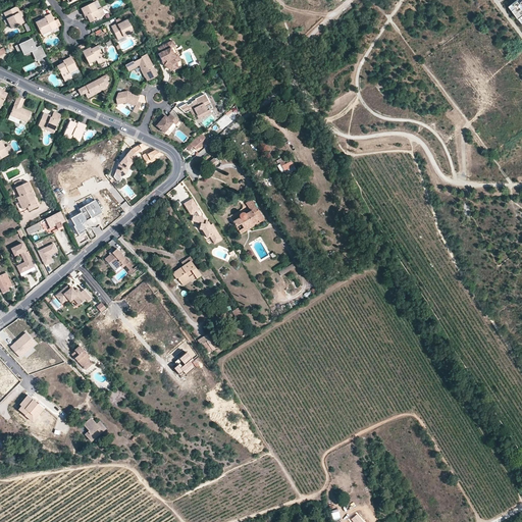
[(521,0),(517,0),(509,6),(521,22),(521,21),(521,0)]
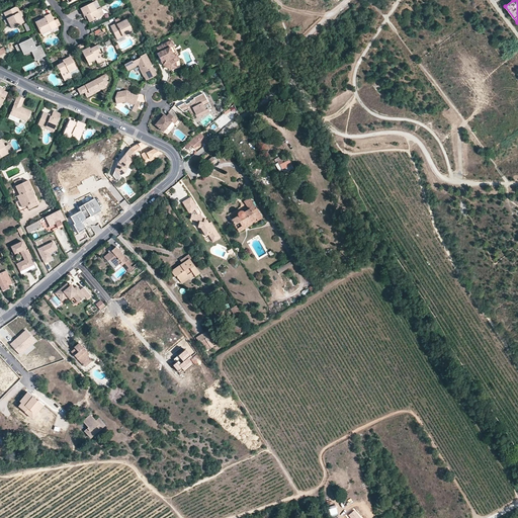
[(97,8),(96,9),(92,2),(80,8),(84,16),(86,15),(87,18),(89,21),(101,15),(97,8)]
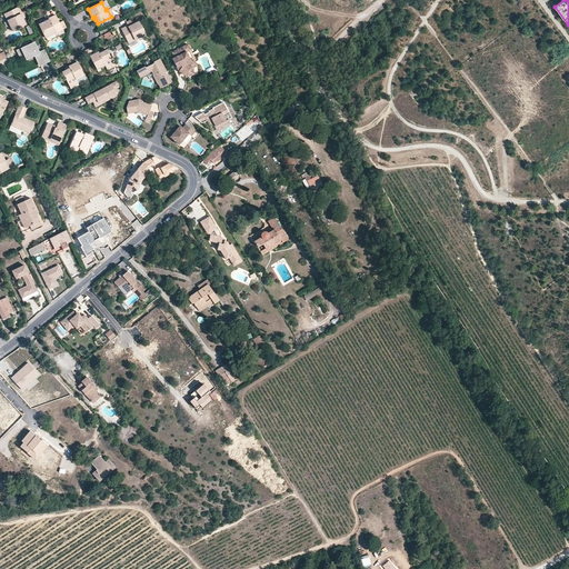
[(18,7),(3,13),(12,31),(26,26),(22,19),(20,15),(21,13),(18,7)]
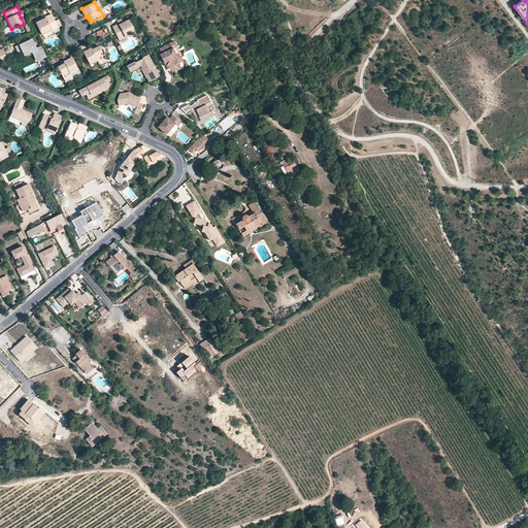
[(36,24),(41,35),(59,27),(52,13),(45,18),(46,19),(42,21),(36,24)]
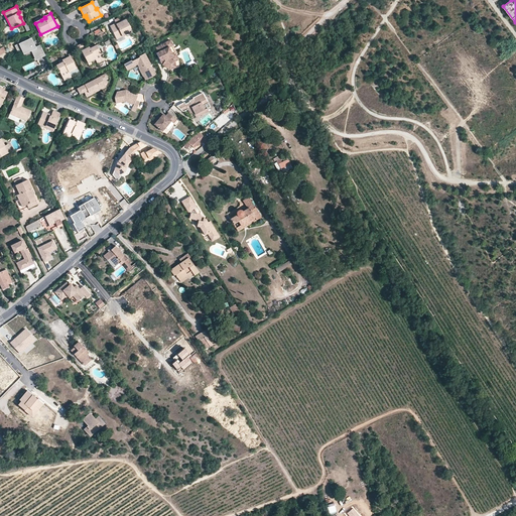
[(110,25),(117,38),(132,30),(126,19),(121,22),(117,23),(117,22),(110,25)]
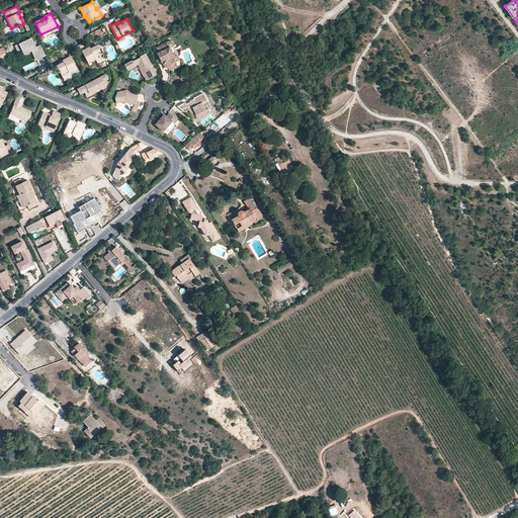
[(173,55),(169,47),(173,45),(170,39),(156,48),(159,53),(157,54),(161,61),(162,61),(164,63),(163,65),(170,70),(176,67),(175,61),(172,59),(170,57),(173,55)]
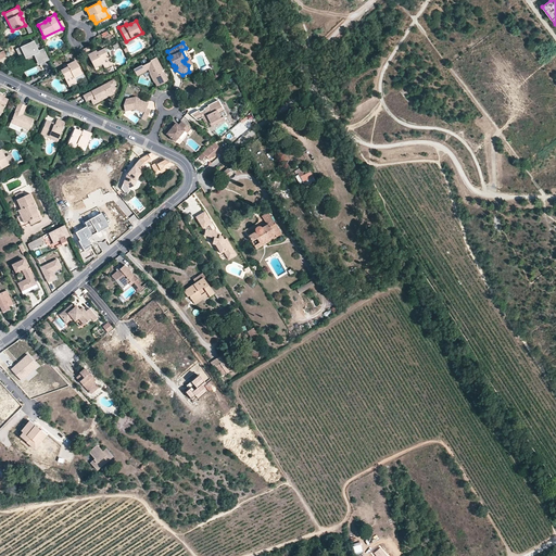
[(30,43),(16,50),(20,58),(26,54),(27,57),(34,53),(39,64),(49,60),(43,48),(38,50),(36,46),(33,48),(30,43)]
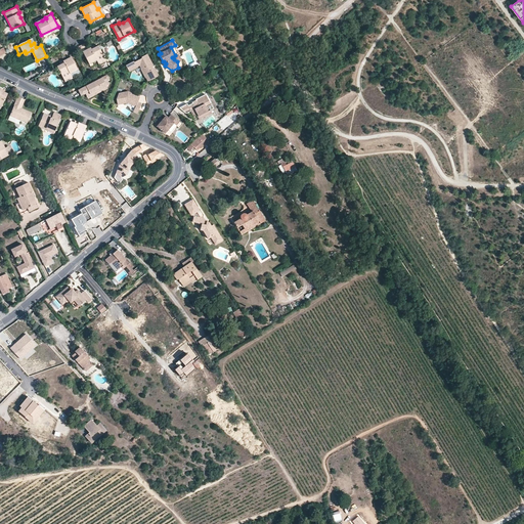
[(180,59),(178,54),(179,53),(175,45),(171,47),(175,55),(172,57),(174,59),(177,61),(178,68),(182,66),(180,59)]
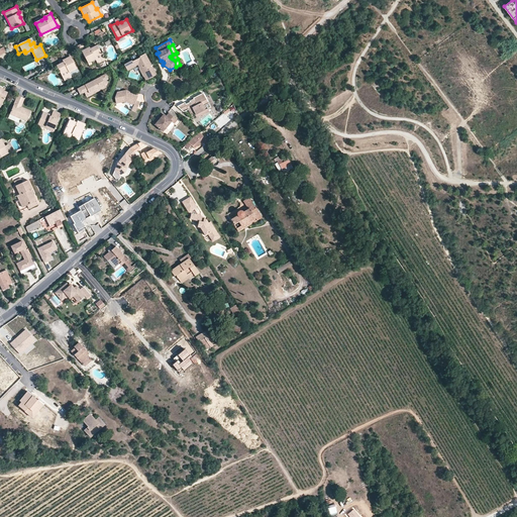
[(89,46),(81,50),(88,64),(95,60),(96,61),(103,57),(97,45),(93,47),(90,48),(89,46)]
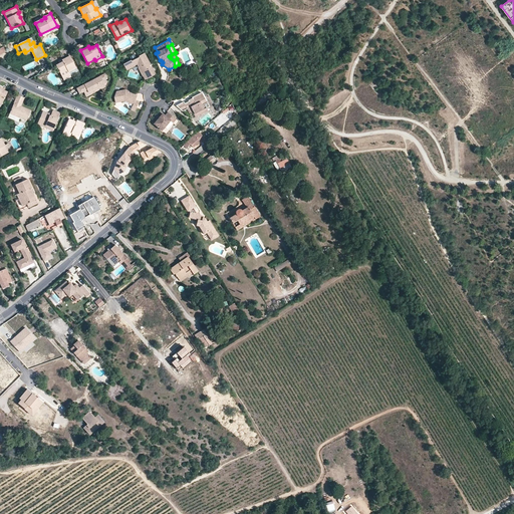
[(150,67),(149,66),(151,65),(145,53),(122,64),(125,70),(137,64),(145,79),(156,74),(152,66),(150,67)]
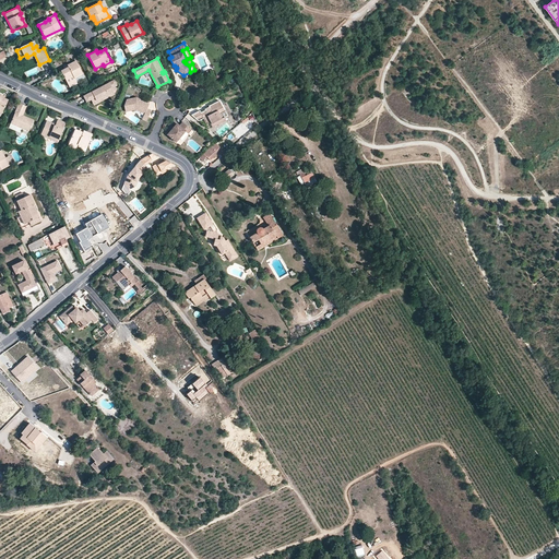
[(75,60),(67,64),(68,67),(64,69),(61,70),(67,83),(75,79),(74,78),(82,73),(75,60)]
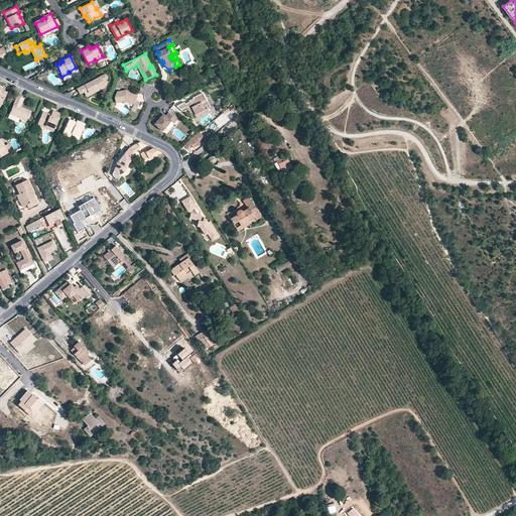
[(79,94),(83,92),(86,90),(88,94),(102,86),(104,85),(103,84),(106,83),(105,81),(107,80),(104,75),(76,89),(79,94)]
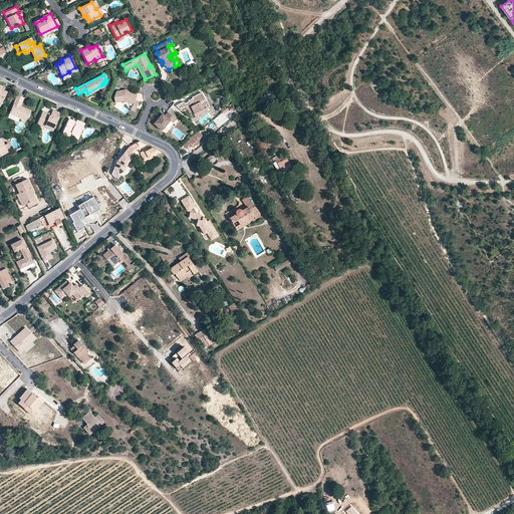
[(101,85),(87,93),(85,89),(82,91),(85,97),(102,88),(101,85)]
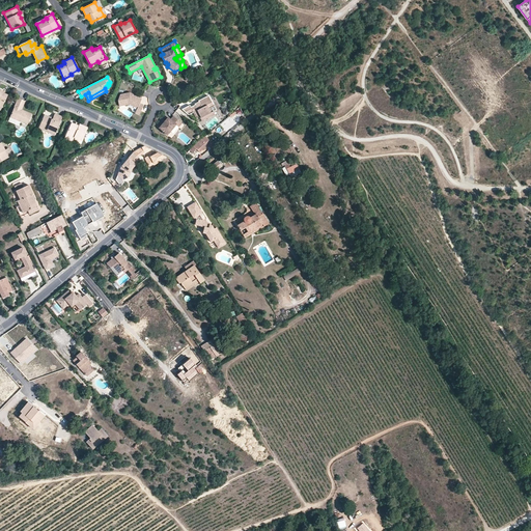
[(118,107),(128,105),(137,109),(135,114),(139,116),(143,106),(139,104),(139,103),(138,103),(139,99),(131,95),(132,94),(129,93),(120,95),(117,102),(118,107)]
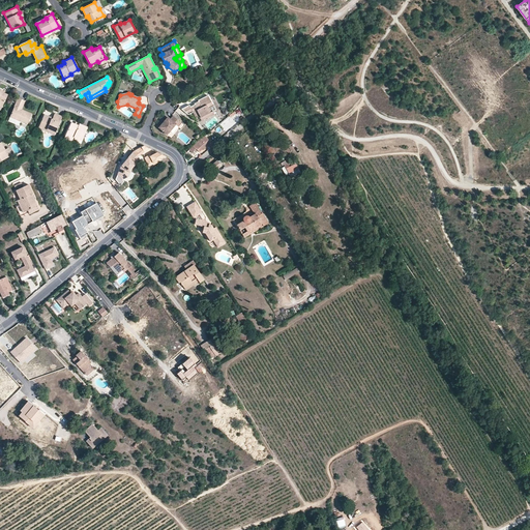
[(208,109),(213,107),(208,96),(198,101),(199,102),(190,108),(189,106),(181,110),(188,116),(193,113),(197,111),(200,116),(202,121),(212,116),(210,113),(208,109)]
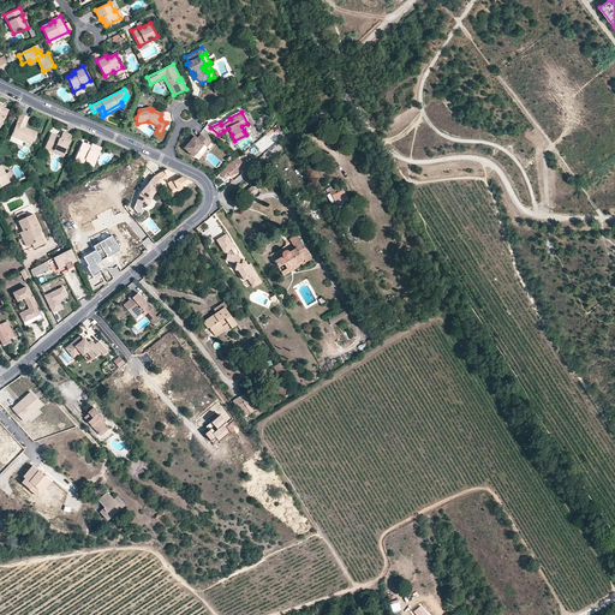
[(22,113),(12,135),(31,143),(36,132),(25,127),(29,117),(22,113)]
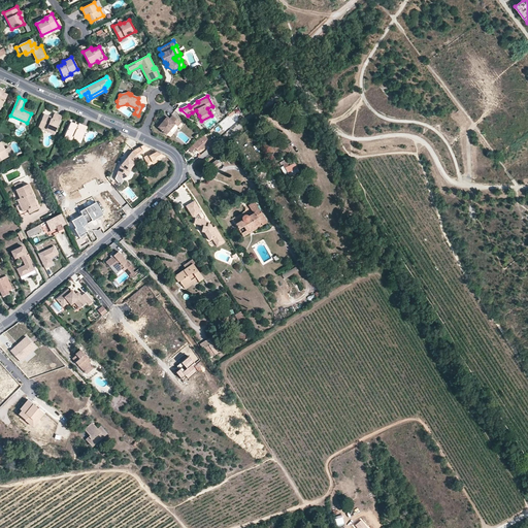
[(216,112),(212,106),(207,108),(209,112),(211,116),(216,112)]
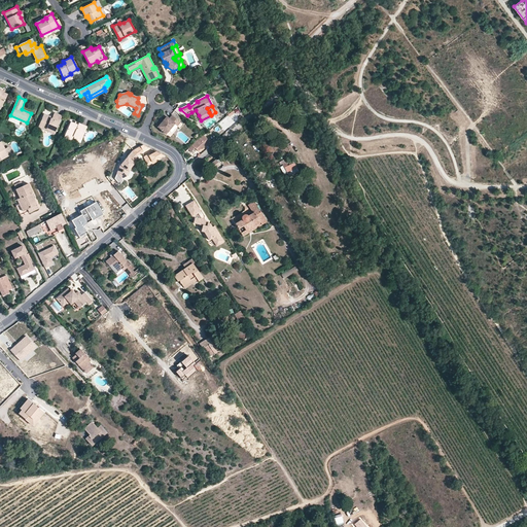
[(62,116),(55,112),(53,117),(44,113),(39,125),(46,128),(45,130),(55,134),(62,116)]
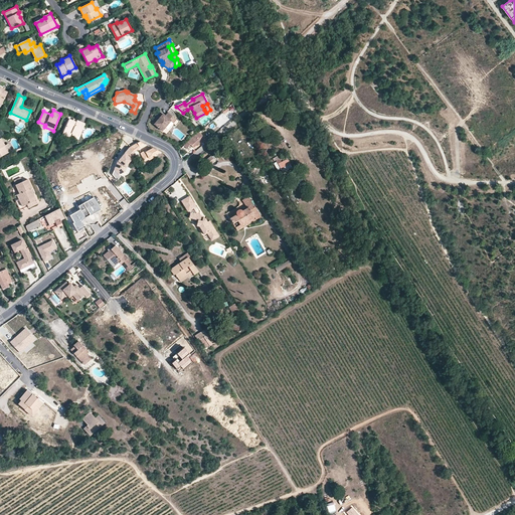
[(177,120),(169,113),(166,117),(163,114),(155,124),(162,131),(171,121),(174,124),(177,120)]
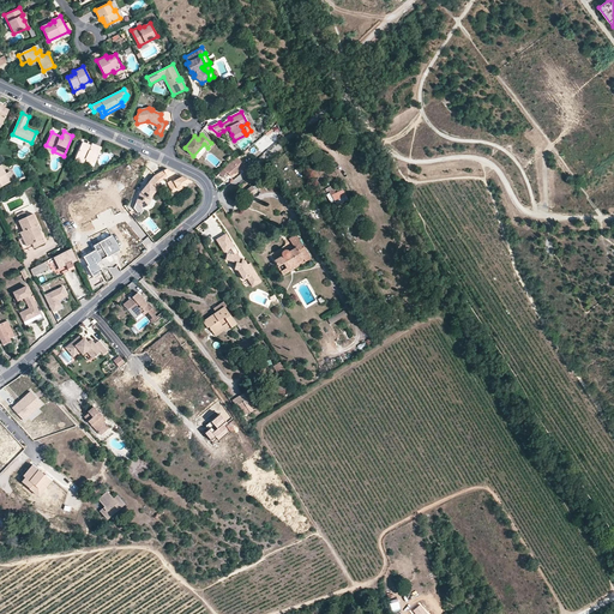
[(91,144),(90,145),(88,144),(82,142),(76,156),(85,160),(85,158),(95,162),(101,148),(91,144)]
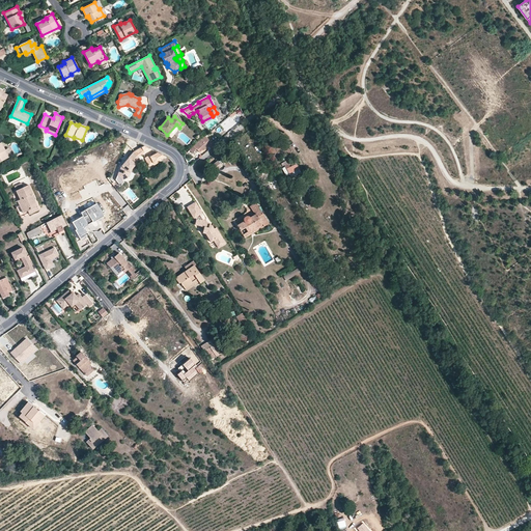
[(205,137),(199,142),(190,149),(193,152),(197,149),(199,152),(203,149),(204,149),(212,144),(205,137)]
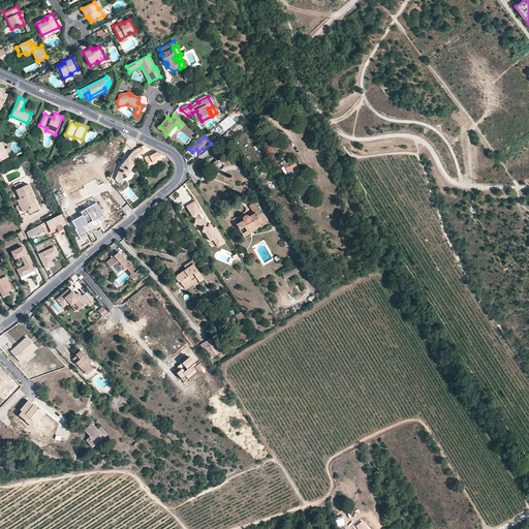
[(0,160),(10,155),(6,148),(5,149),(2,142),(0,142),(0,160)]
